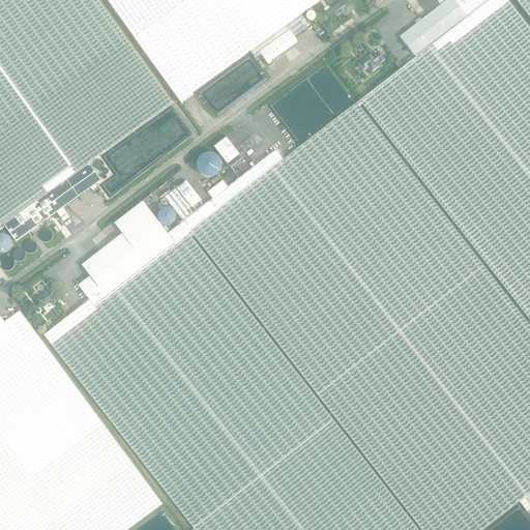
[(0,227),(3,225),(89,164),(157,114),(173,104),(97,0),(0,0),(0,277),(2,277),(0,273),(0,227)]
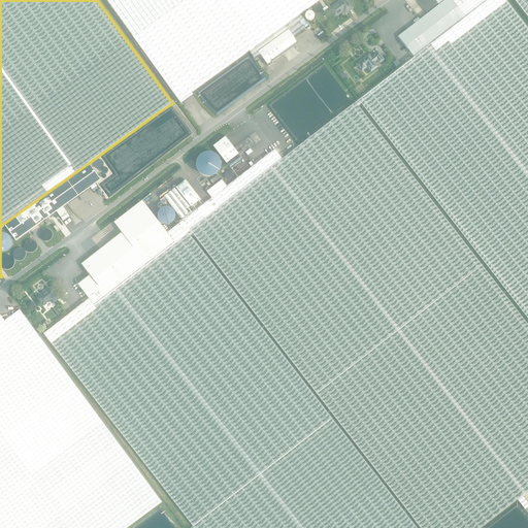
[(106,0),(136,41),(157,69),(179,101),(180,103),(193,95),(192,93),(250,52),(255,59),(261,56),(258,52),(289,30),(294,37),(306,29),(309,27),(306,23),(300,14),(301,14),(320,0),(106,0)]
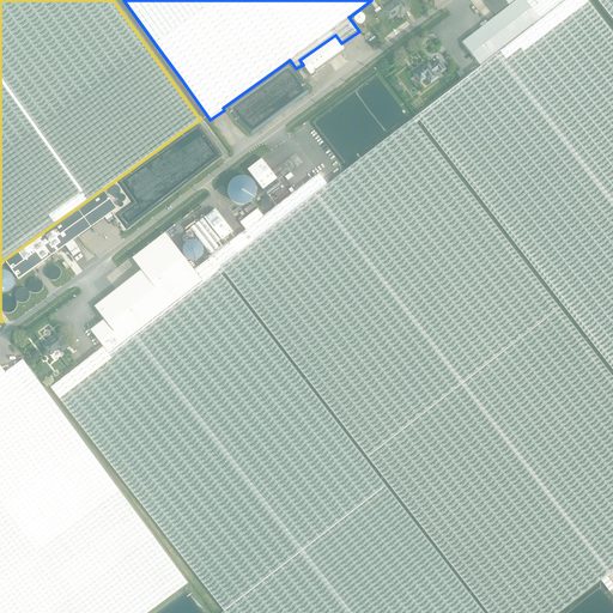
[(387,17),(388,17),(389,19),(399,12),(401,16),(408,10),(401,0),(398,0),(383,11),(386,13),(386,14),(387,17)]
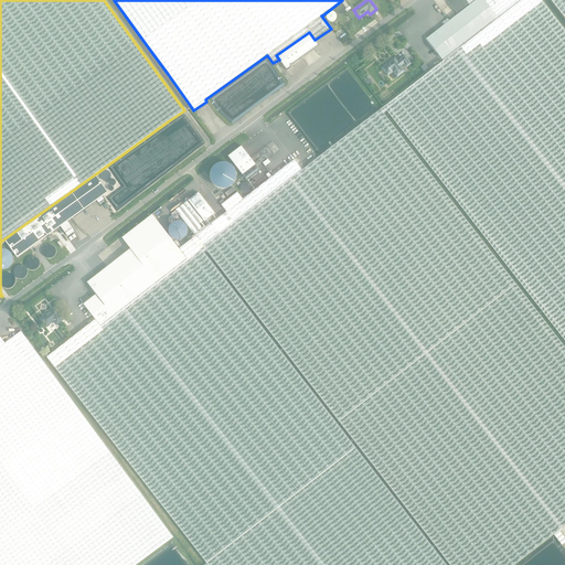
[(444,61),(384,107),(386,110),(390,114),(564,340),(564,31),(541,0),(487,0),(484,1),(498,19),(444,61)]
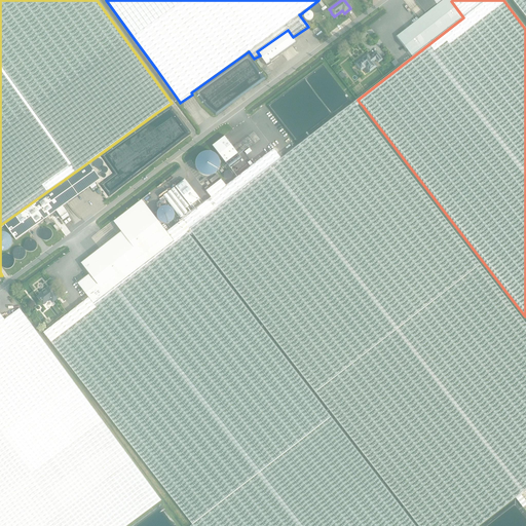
[(397,36),(413,57),(463,17),(451,1),(450,0),(443,0),(429,11),(429,10),(442,0),(418,0),(417,2),(426,13),(397,36)]
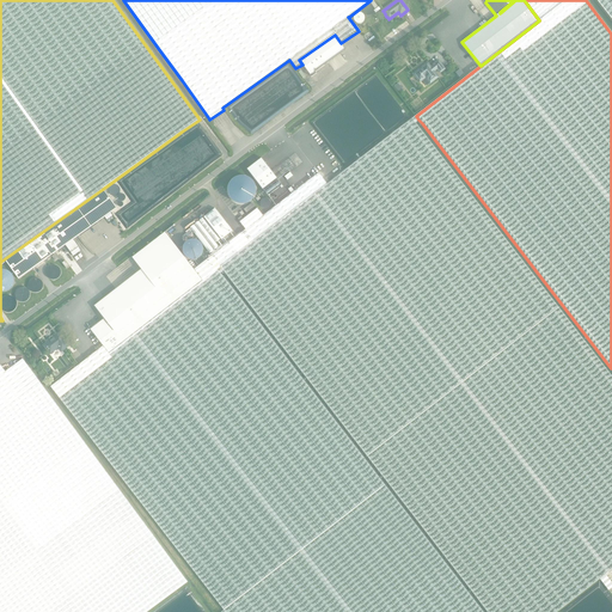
[(611,0),(597,0),(611,19),(611,0)]
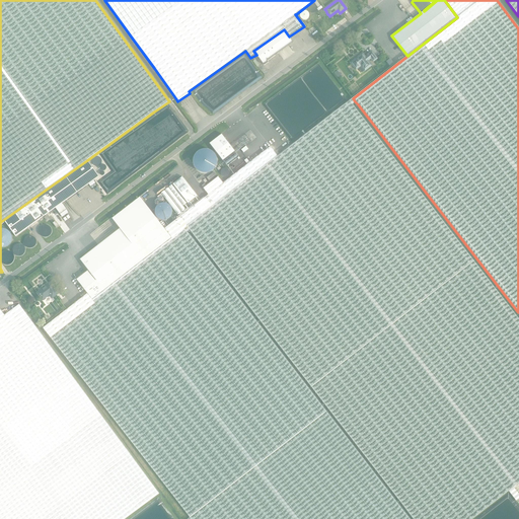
[(284,29),(253,51),(256,55),(264,65),(268,62),(268,61),(293,43),(289,36),(284,29)]
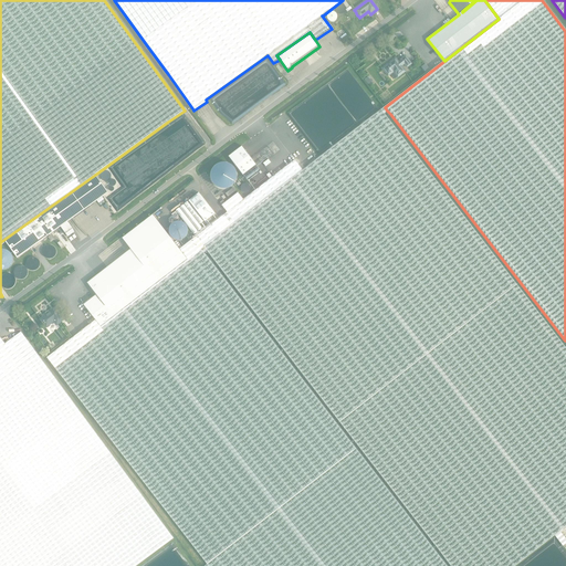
[(407,67),(411,64),(406,56),(401,60),(399,63),(396,59),(383,69),(388,76),(394,72),(398,77),(406,71),(401,66),(405,64),(407,67)]
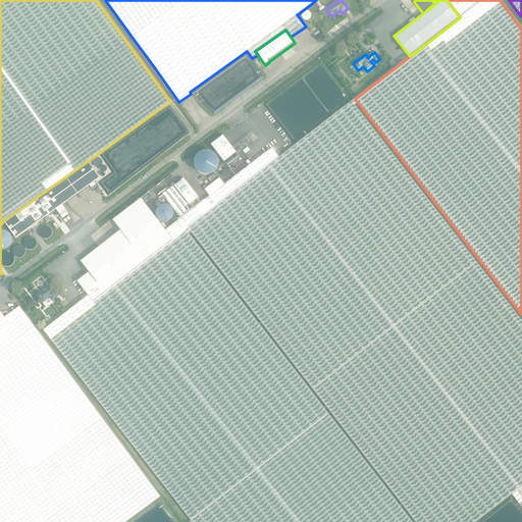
[(180,218),(191,231),(415,521),(475,521),(511,494),(519,504),(521,501),(521,498),(516,490),(521,485),(521,321),(354,104),(357,102),(355,99),(352,101),(279,157),(271,148),(224,185),(209,196),(196,207),(180,218)]
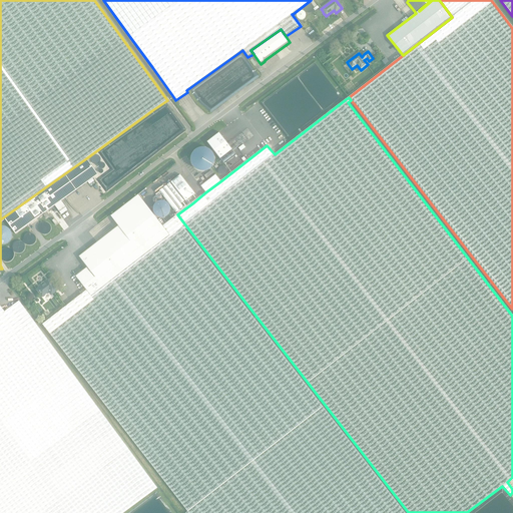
[(219,132),(206,141),(220,158),(232,149),(219,132)]
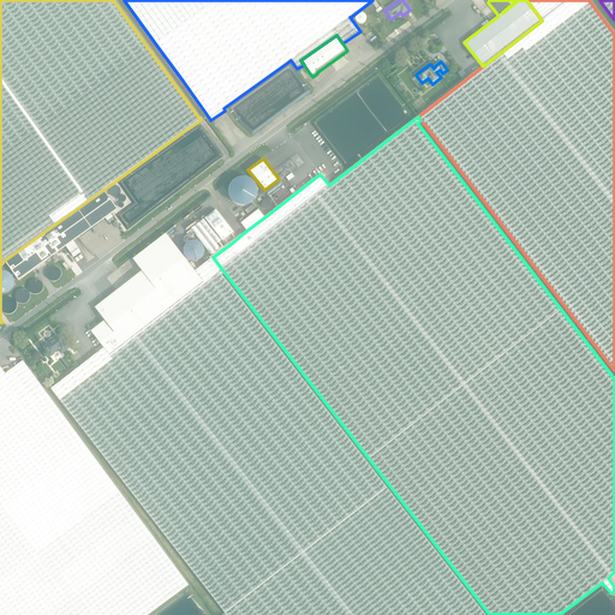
[(118,209),(103,190),(4,261),(18,281),(66,248),(71,254),(78,249),(73,242),(118,209)]
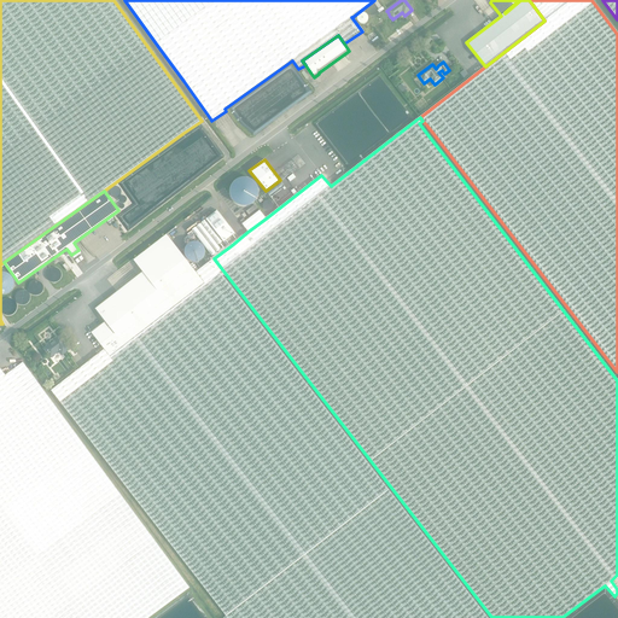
[(242,225),(248,232),(266,219),(260,210),(242,225)]
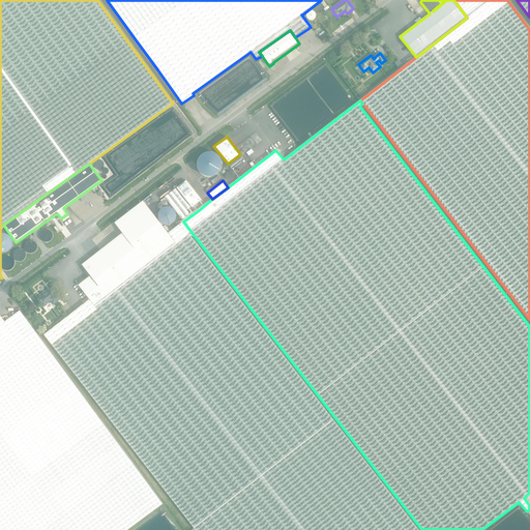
[(201,200),(186,181),(176,188),(192,208),(201,200)]
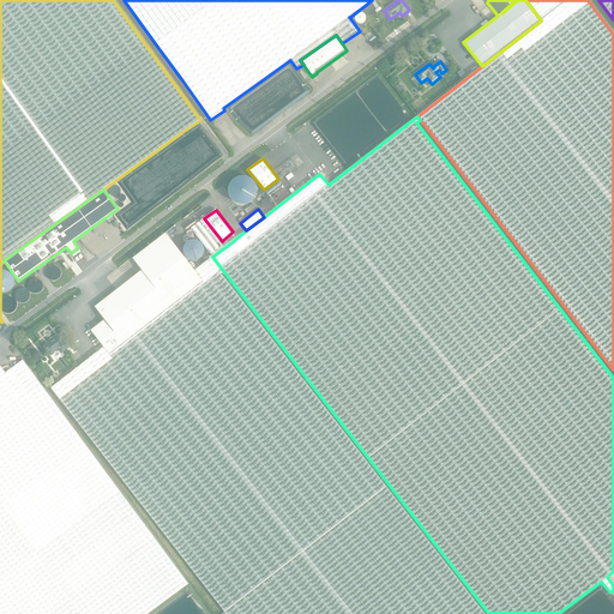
[(91,330),(103,347),(109,354),(203,281),(194,270),(166,233),(132,258),(142,270),(95,307),(104,320),(91,330)]
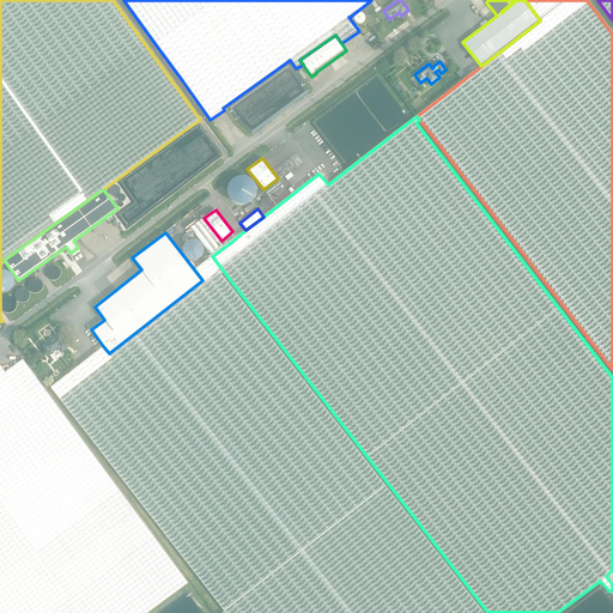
[(484,612),(220,274),(224,272),(212,256),(194,269),(202,280),(109,353),(103,346),(50,388),(224,611),(222,612),(484,612)]
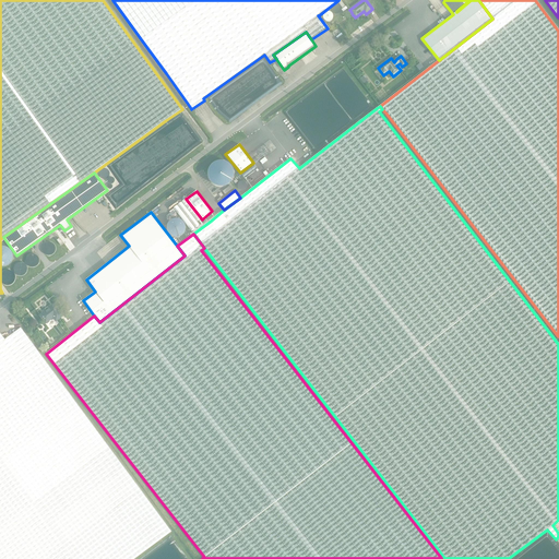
[(47,310),(47,311),(40,316),(46,322),(54,316),(57,320),(63,316),(55,305),(49,309),(48,309),(47,310)]
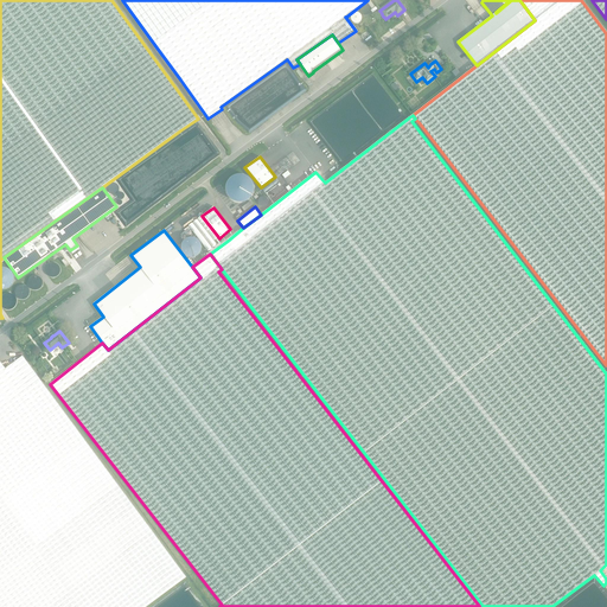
[(0,606),(145,606),(184,577),(153,532),(23,356),(5,369),(0,362),(0,606)]
